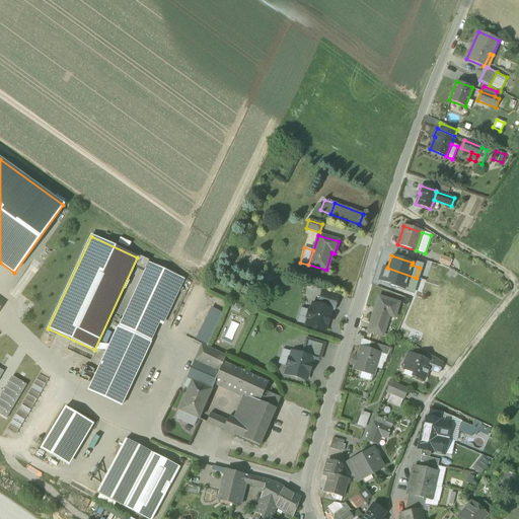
[(452,260),(441,255),(438,264),(449,268),(452,260)]
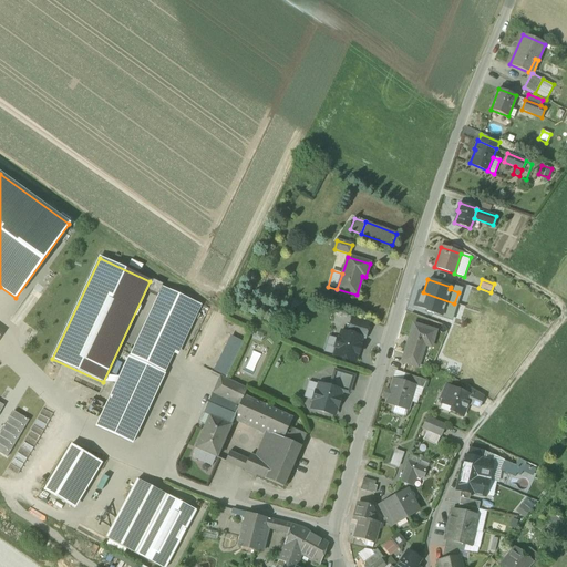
[(162,287),(129,358),(164,373),(197,303),(162,287)]
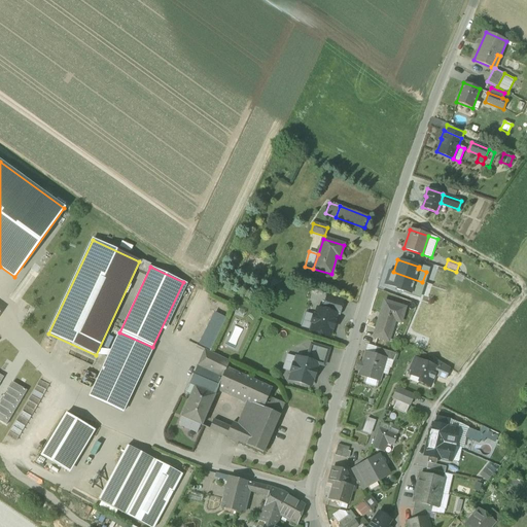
[(419,293),(422,282),(393,272),(389,271),(385,285),(396,288),(396,290),(402,292),(402,291),(411,294),(411,291),(419,293)]
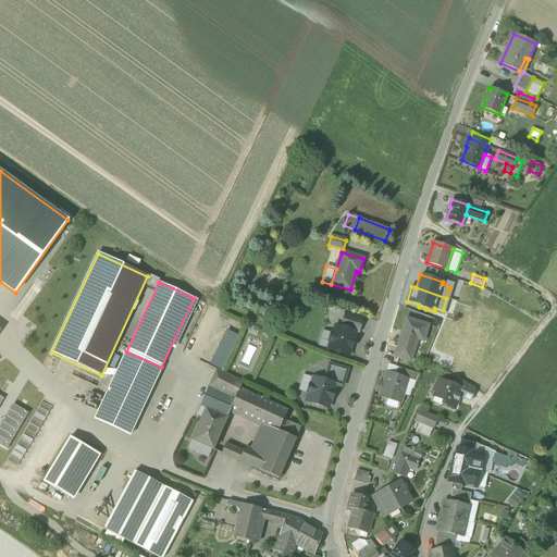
[(355,333),(358,334),(363,317),(346,311),(341,327),(355,332),(355,333)]
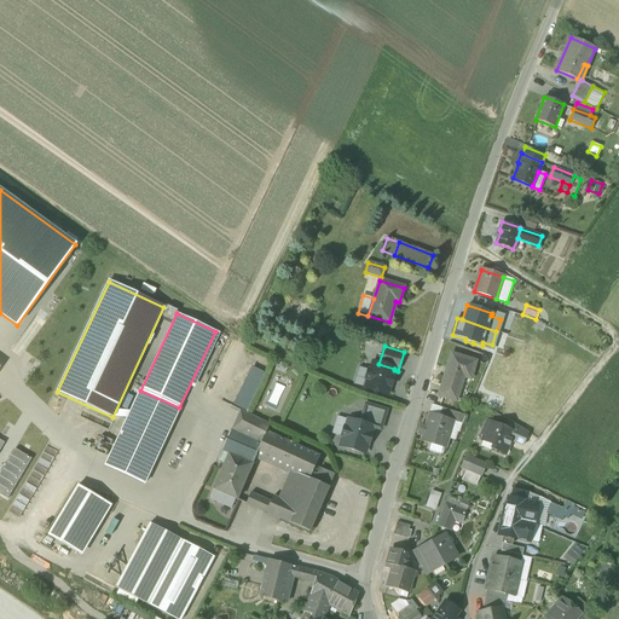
[(438,395),(451,399),(457,382),(461,383),(463,377),(469,379),(474,363),(451,354),(438,395)]
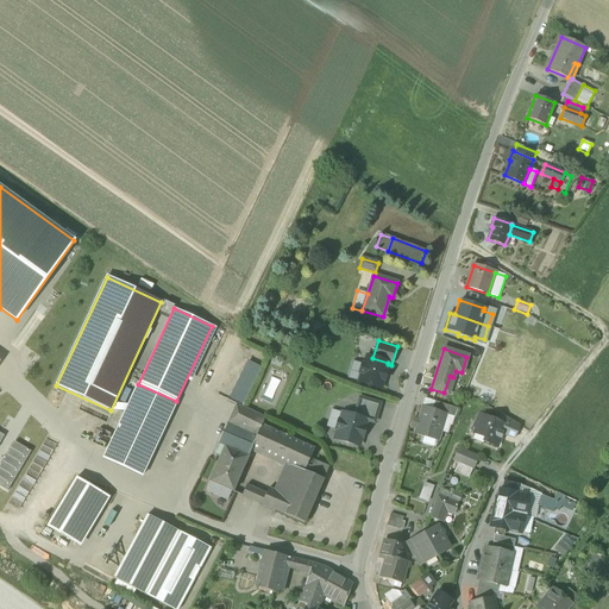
[(359,382),(381,389),(383,381),(384,381),(387,372),(385,371),(388,364),(388,363),(372,358),(366,357),(364,365),(362,364),(359,374),(362,374),(359,382)]
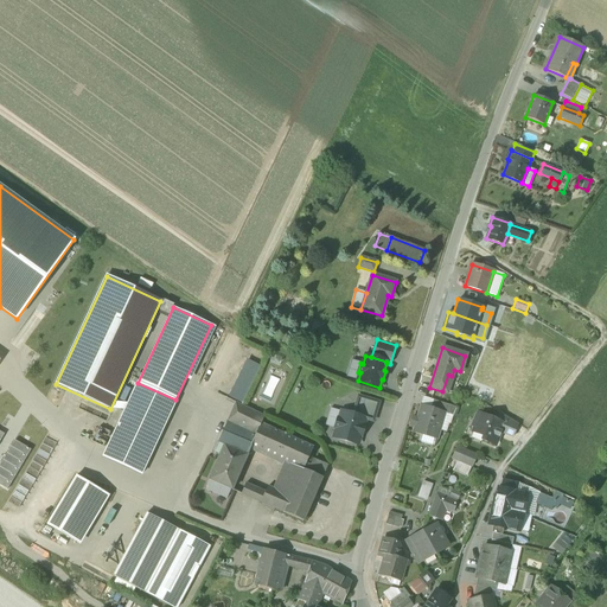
[(247,360),(229,398),(242,404),(260,368),(247,360)]
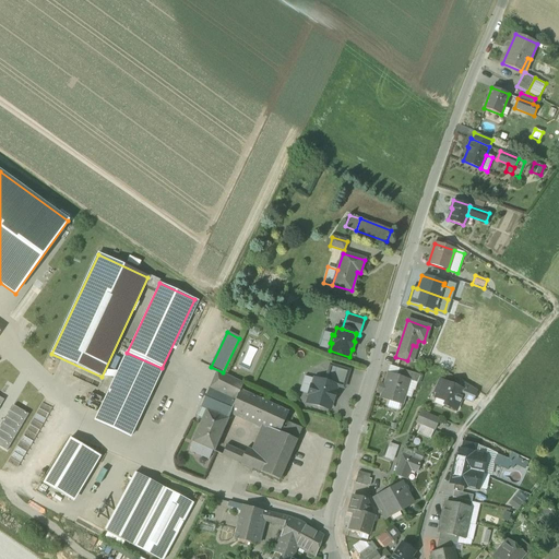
[(162,368),(127,353),(127,352),(94,421),(129,438),(162,368)]
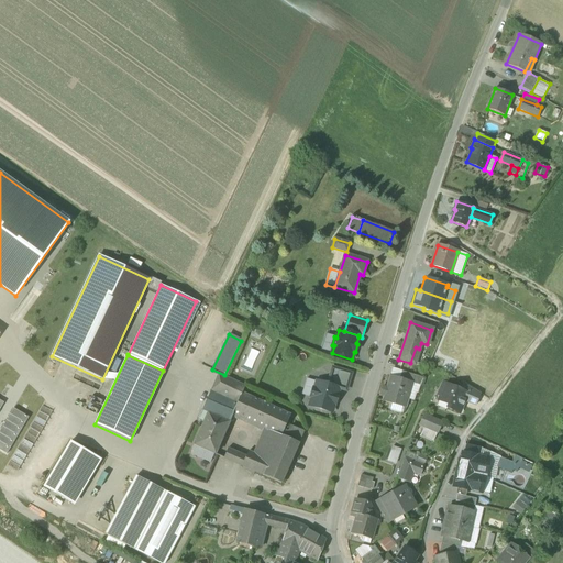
[(332,367),(328,385),(339,388),(338,388),(346,392),(351,374),(332,367)]
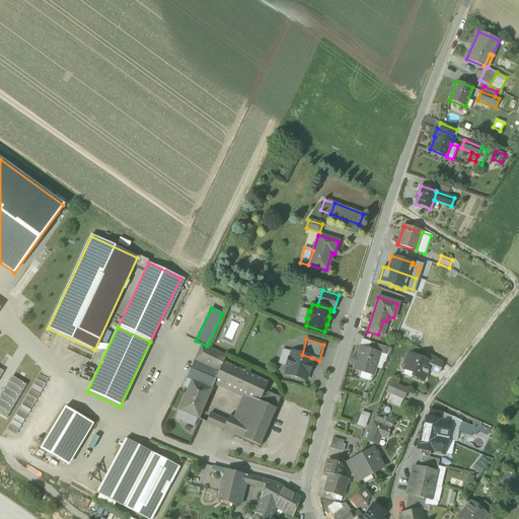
[(360,347),(368,350),(370,343),(362,341),(360,347)]
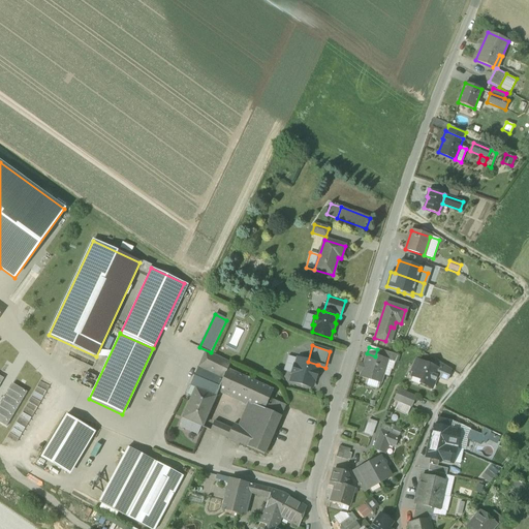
[(387,361),(395,363),(398,355),(377,349),(375,356),(387,361)]
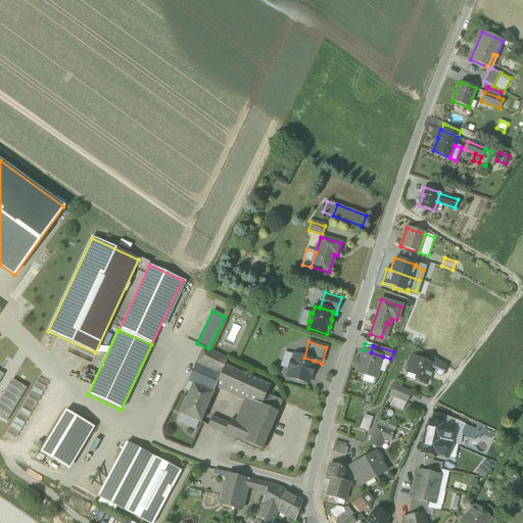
[(196,363),(220,374),(224,365),(225,365),(228,359),(203,346),(196,363)]
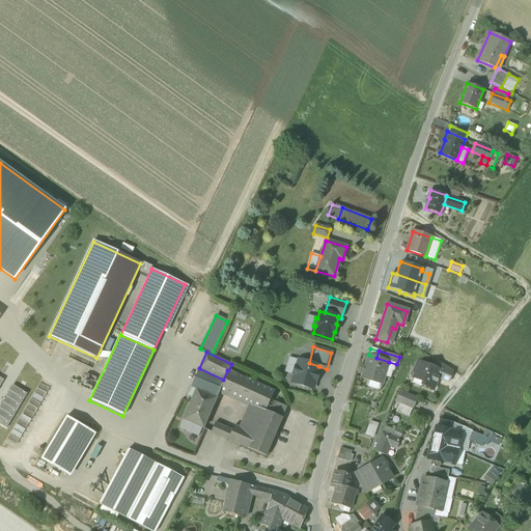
[(367,381),(382,385),(384,376),(389,362),(376,358),(368,355),(361,378),(367,381)]
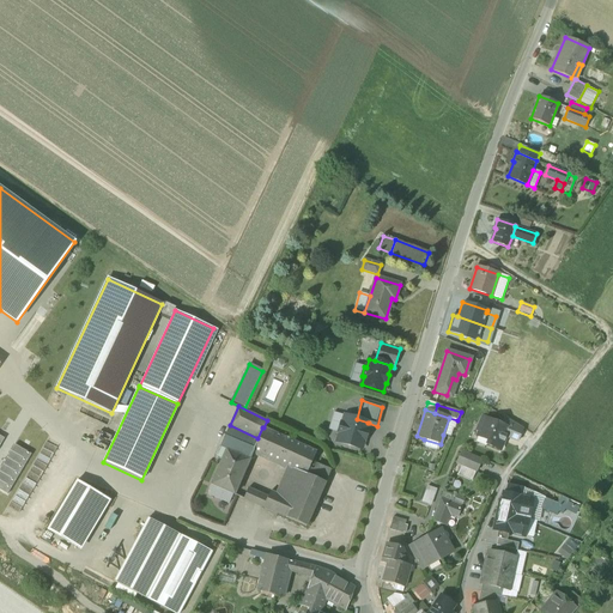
[(340,434),(338,443),(360,449),(363,441),(365,441),(368,431),(366,431),(368,423),(369,423),(357,419),(345,416),(343,424),(341,423),(338,432),(340,434)]
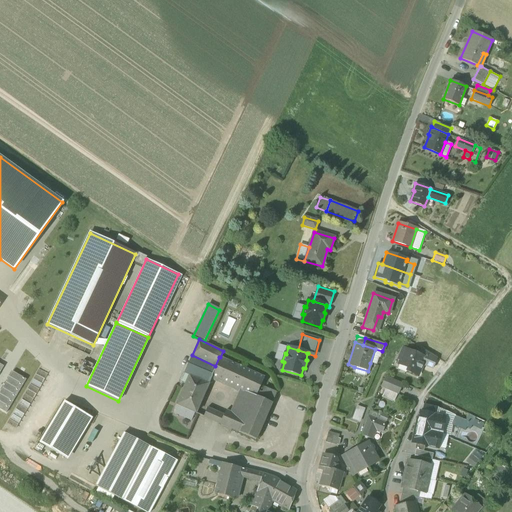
[(407,371),(417,376),(422,364),(425,358),(418,355),(403,348),(398,359),(401,361),(399,365),(408,369),(407,371)]
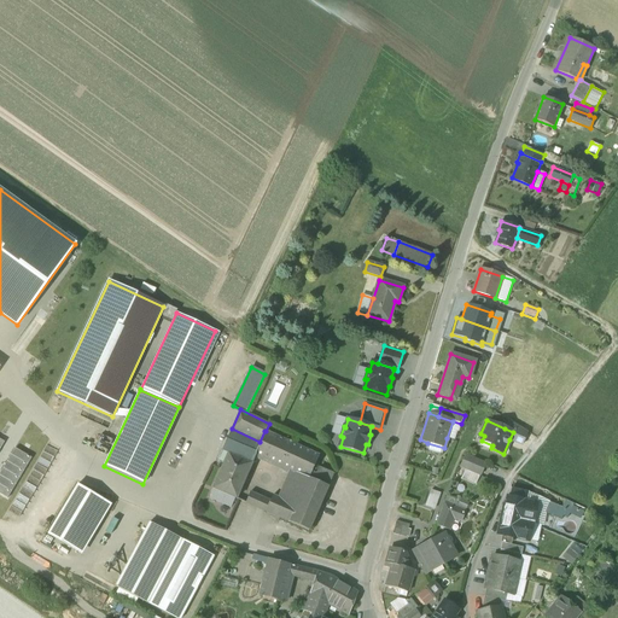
[(454,441),(461,424),(453,421),(447,438),(454,441)]
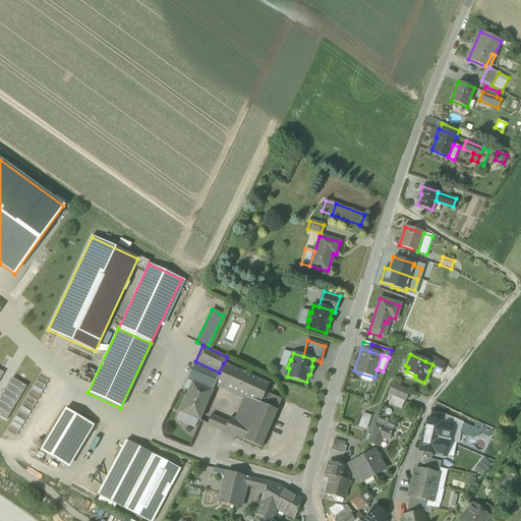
[(429,370),(440,375),(445,364),(427,355),(425,361),(432,364),(429,370)]
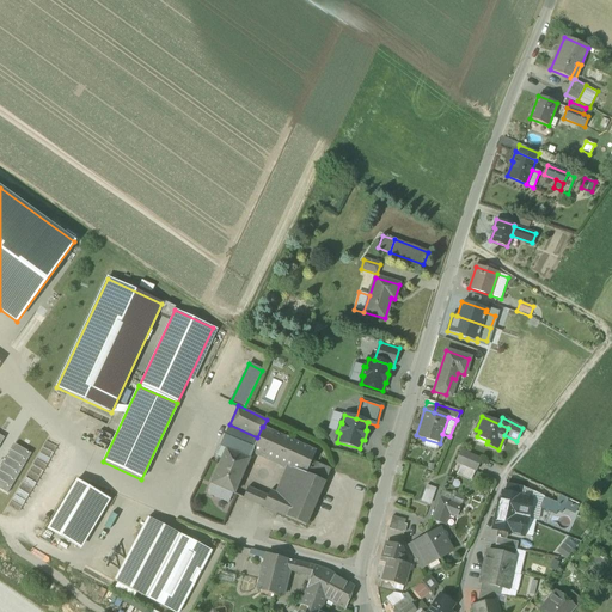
[(230,424),(220,447),(226,450),(226,448),(249,459),(252,451),(258,438),(257,438),(230,424)]
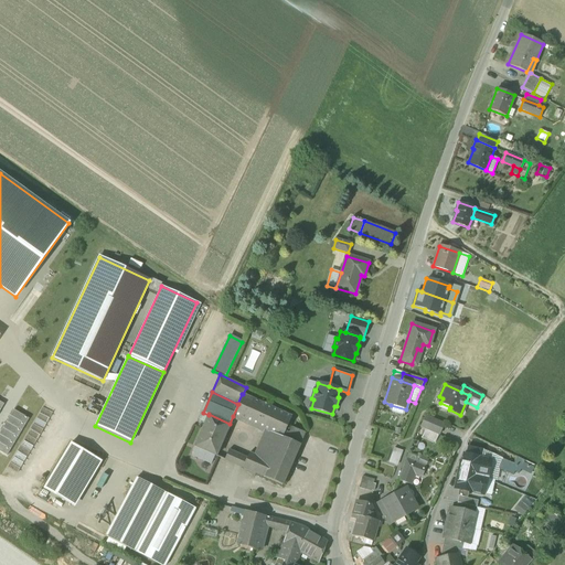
[(265,430),(281,438),(281,437),(287,426),(291,417),(243,394),(242,394),(237,404),(238,404),(233,416),(265,430)]
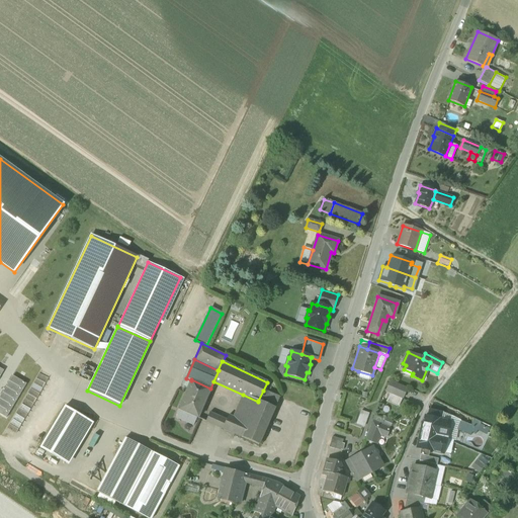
[(370,381),(372,375),(358,371),(356,376),(370,381)]
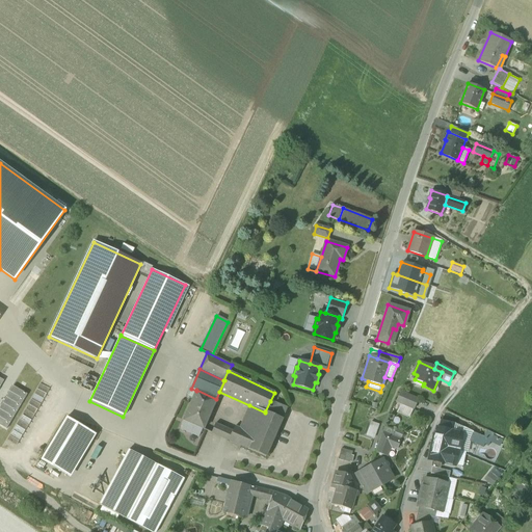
[(0,425),(6,429),(27,395),(12,386),(0,406),(0,425)]
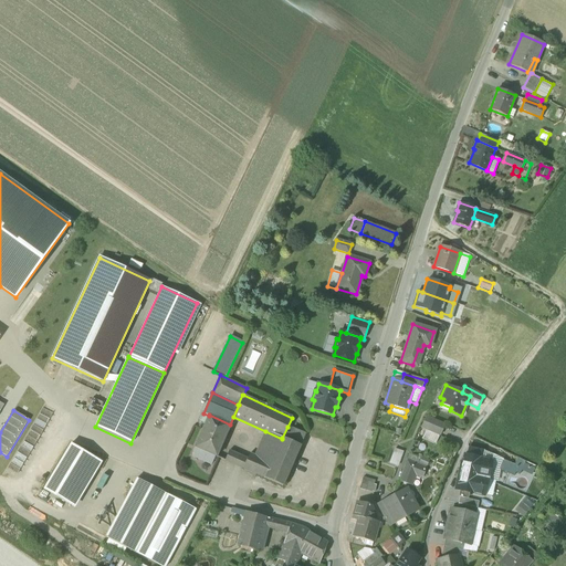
[(198,422),(205,425),(209,416),(203,413),(202,412),(198,422)]
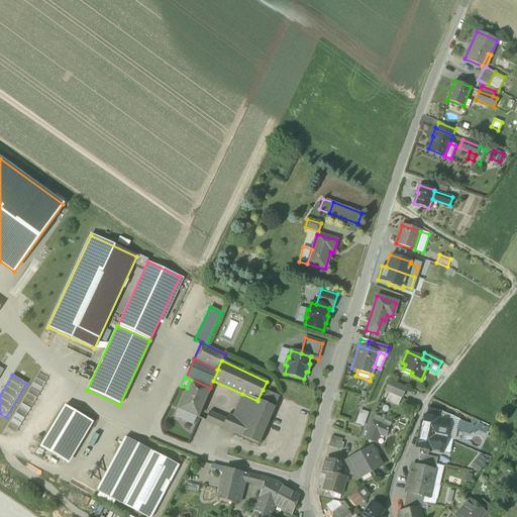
[(191,379),(191,380),(187,388),(178,409),(179,409),(197,417),(198,418),(210,388),(191,379)]
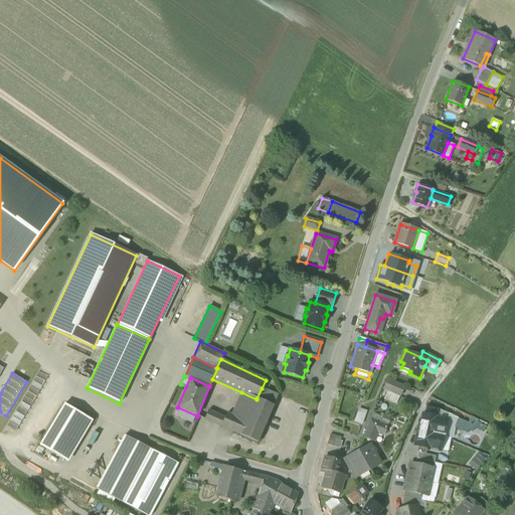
[(388,392),(399,397),(404,386),(387,378),(383,389),(388,392)]
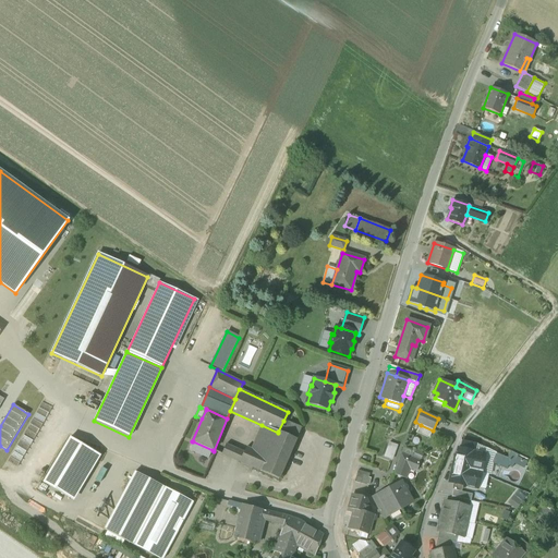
[(283,421),(278,432),(296,439),(301,428),(283,421)]
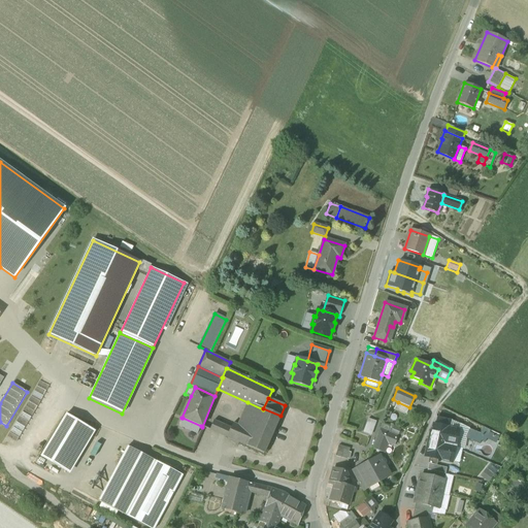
[(9,431),(21,437),(38,406),(27,400),(9,431)]
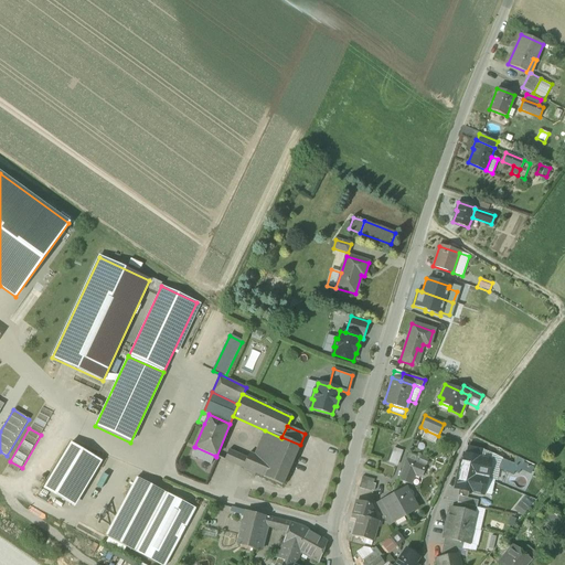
[(265,430),(254,455),(270,462),(281,438),(265,430)]
